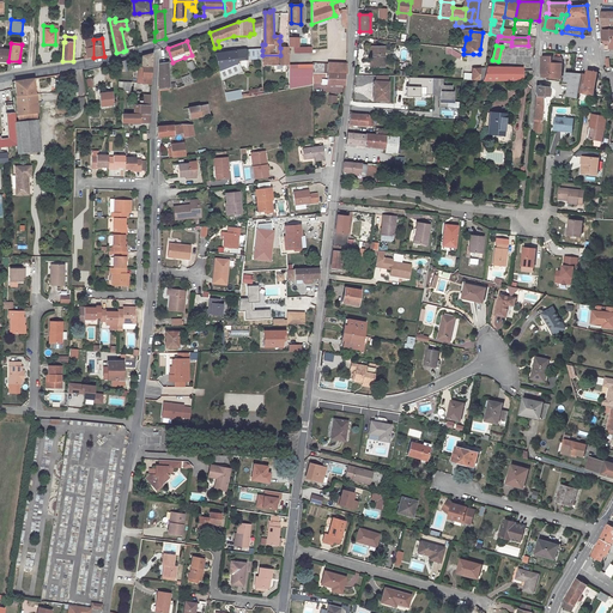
[(447,47),(444,53),(459,59),(461,53),(447,47)]
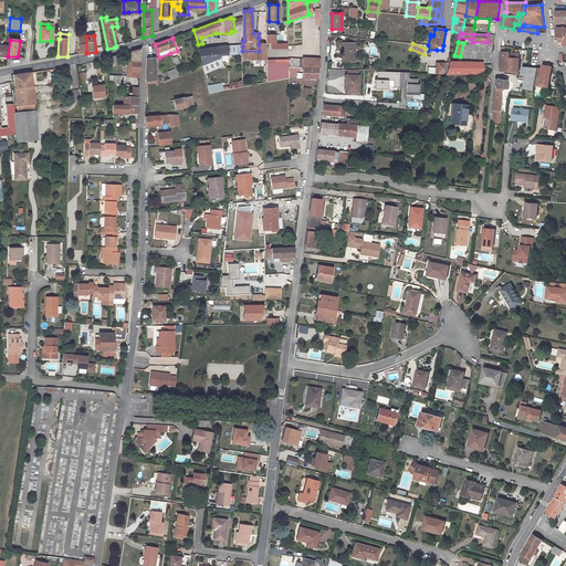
[(242,61),(268,60),(268,44),(259,44),(259,51),(242,51),(242,54),(242,61)]
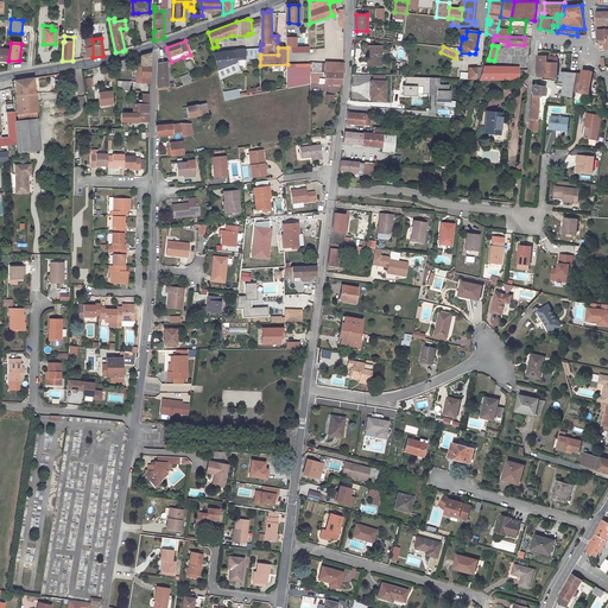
[(369,57),(368,67),(382,68),(382,48),(371,48),(371,57),(369,57)]
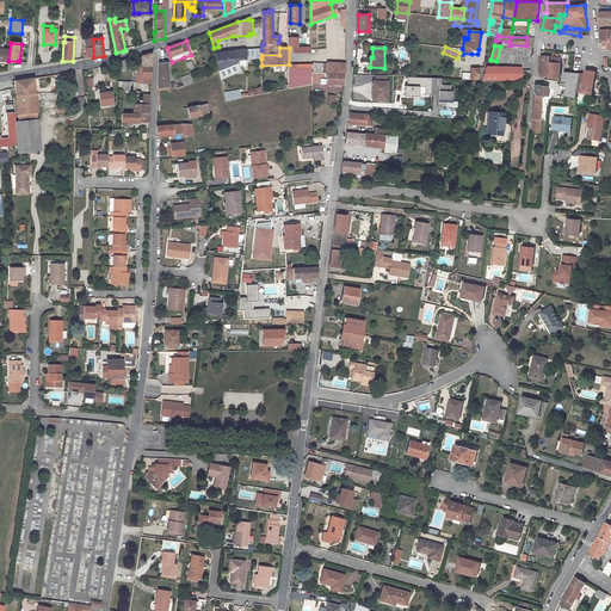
[(235,57),(235,50),(220,51),(215,53),(220,71),(235,63),(235,57)]
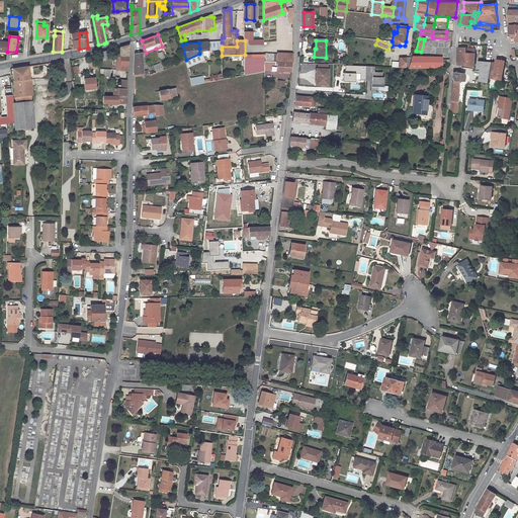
[(130,45),(120,48),(120,56),(128,56),(130,45)]
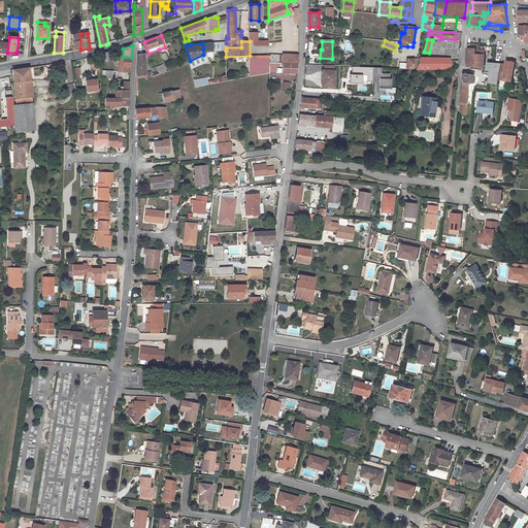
[(471,67),(471,66),(484,67),(485,67),(486,51),(479,51),(477,54),(475,54),(475,48),(467,48),(467,58),(468,66),(470,68),(471,67)]
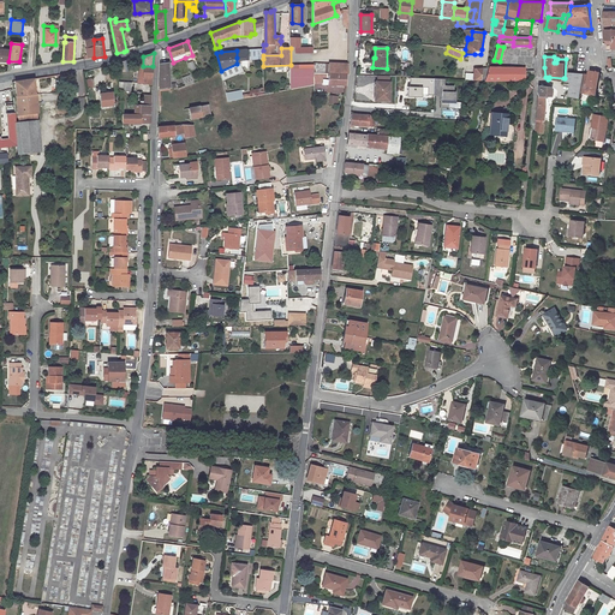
[(121,71),(124,71),(133,69),(131,59),(120,63),(121,71)]
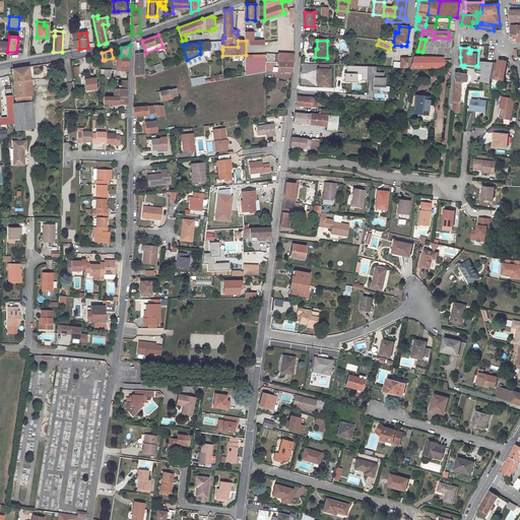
[(144,71),(143,53),(136,54),(135,75),(144,74),(144,75),(149,74),(149,70),(144,71)]
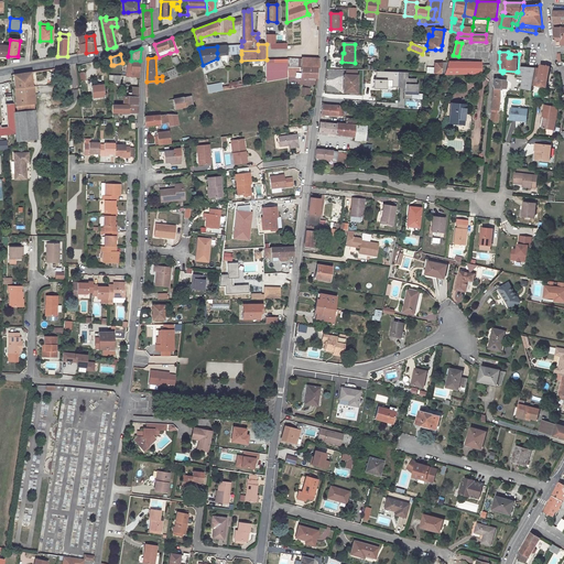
[(302,58),(288,57),(288,63),(289,67),(301,67),(302,58)]
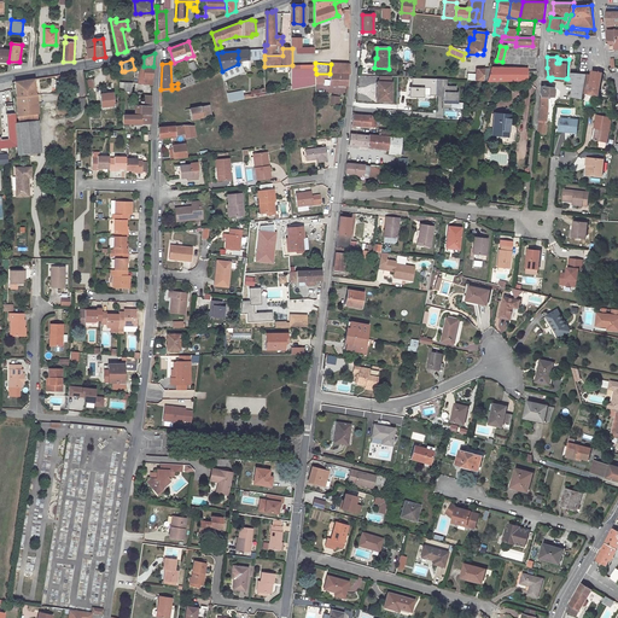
[(349,75),(350,75),(350,64),(331,64),(330,74),(349,75)]
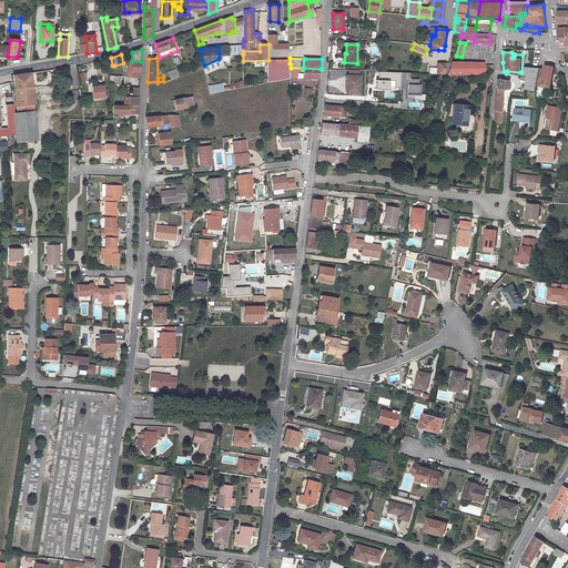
[(140,79),(141,62),(132,62),(128,63),(128,78),(140,79)]
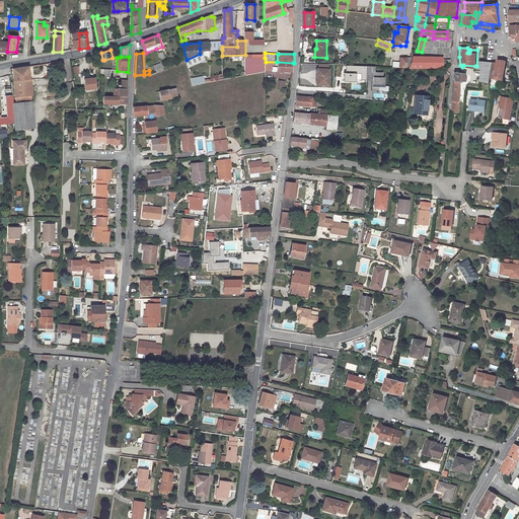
[(245,75),(266,71),(266,67),(266,62),(265,58),(245,59),(245,75)]
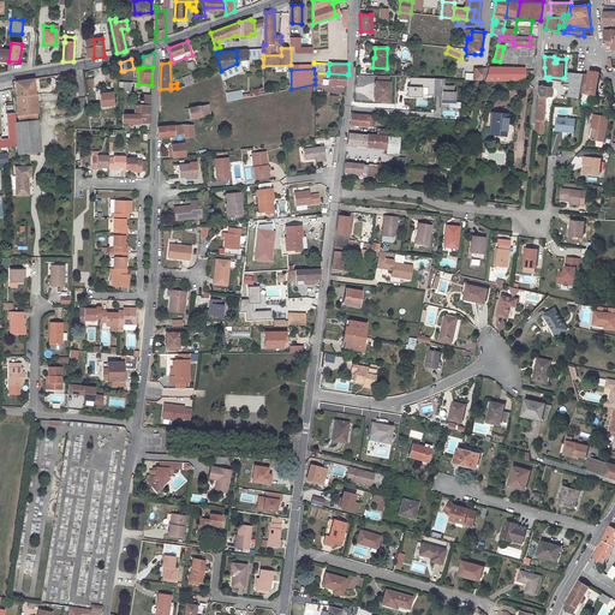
[(524,79),(525,70),(508,69),(489,69),(489,70),(485,81),(514,79),(524,79)]
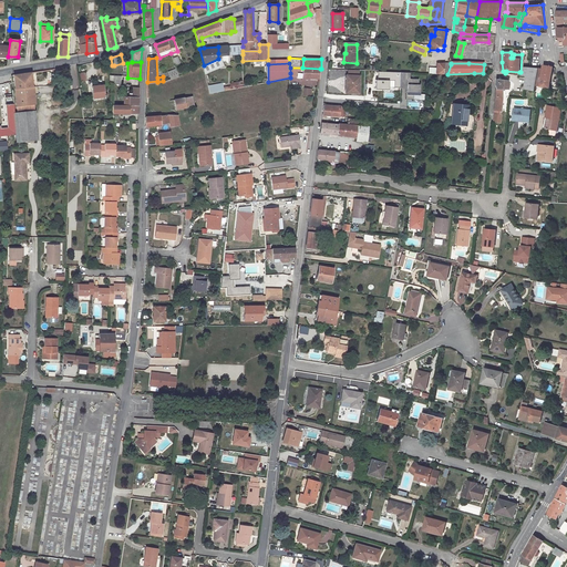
[(451,64),(437,64),(436,73),(447,74),(451,64)]
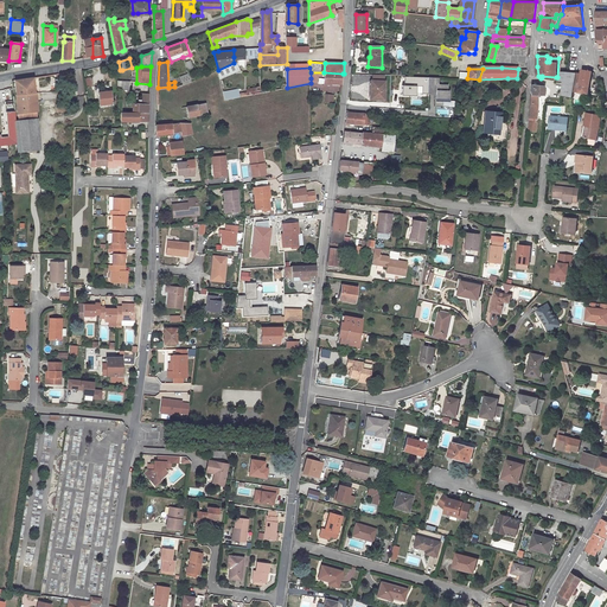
[(588,94),(593,72),(589,71),(582,70),(580,93),(575,91),(574,97),(582,98),(583,93),(588,94)]
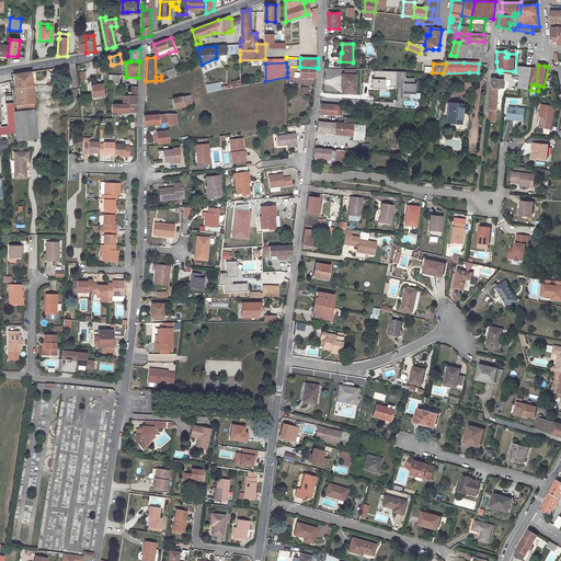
[(173,67),(165,70),(169,78),(176,75),(173,67)]
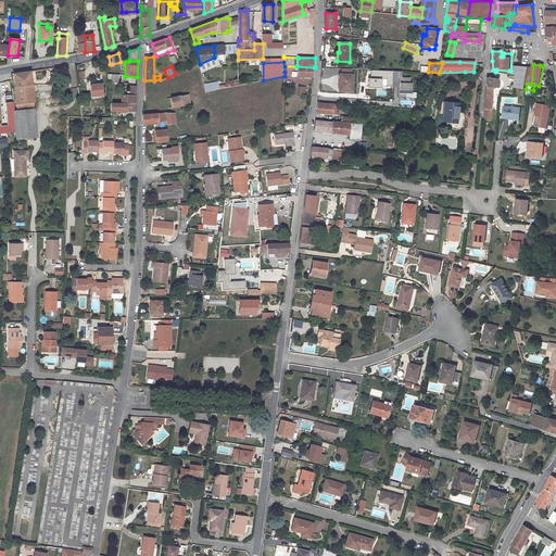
[(285,72),(291,73),(291,76),(313,77),(314,67),(297,66),(285,66),(285,72)]
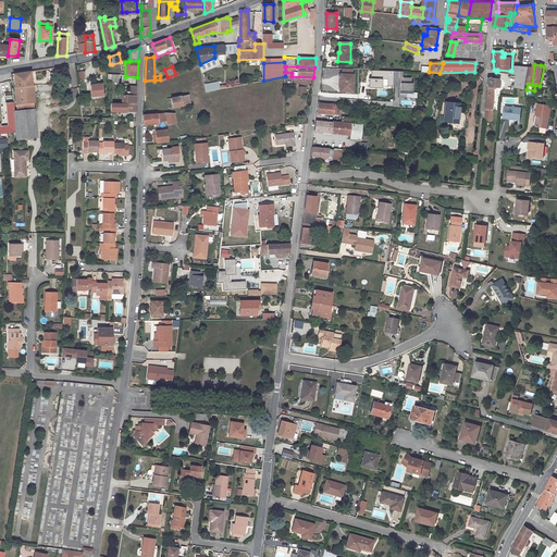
[(529,76),(531,66),(529,66),(515,66),(512,75),(519,76),(516,89),(525,89),(529,76)]
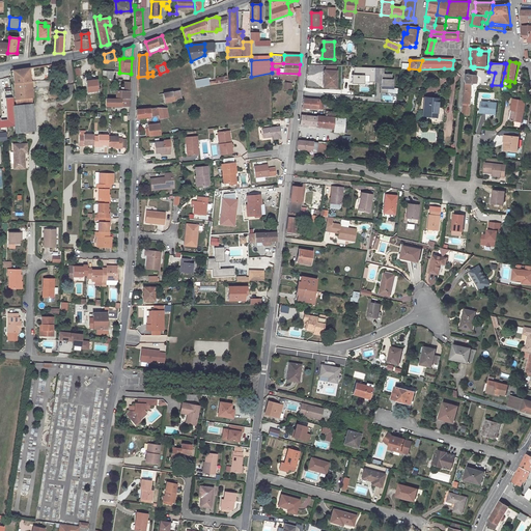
[(29,67),(11,71),(12,106),(32,104),(29,67)]
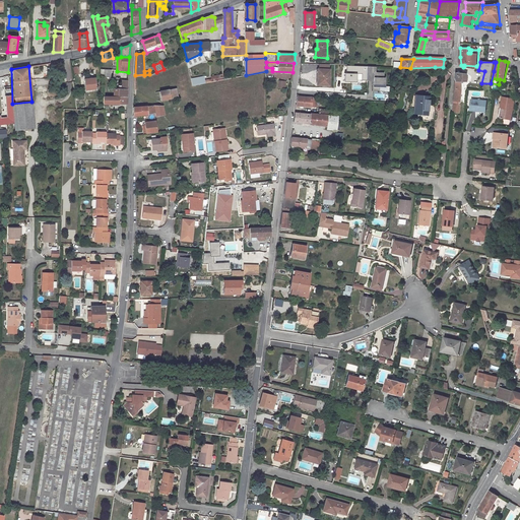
[(71,67),(72,74),(79,74),(78,66),(71,67)]
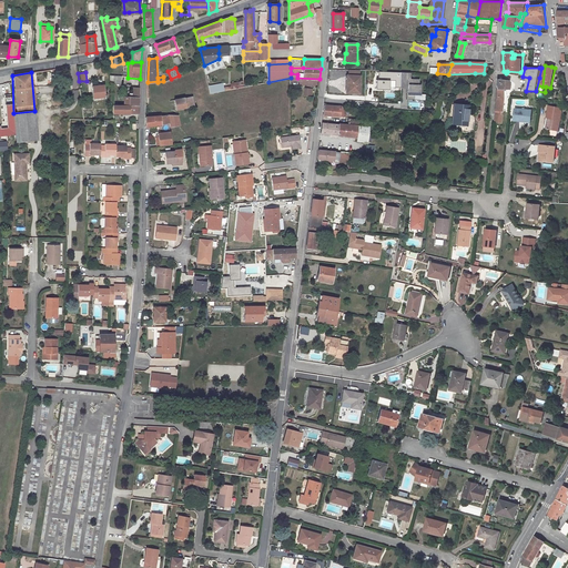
[(411,73),(402,72),(401,88),(408,88),(408,92),(406,92),(406,100),(414,100),(414,95),(421,95),(421,84),(419,84),(419,79),(411,79),(411,73)]
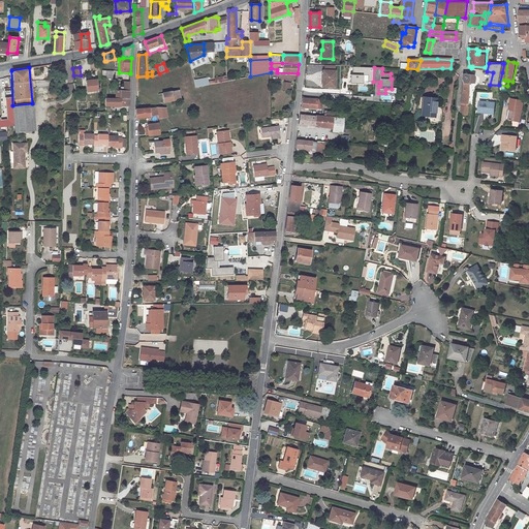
[(323,87),(335,87),(335,70),(324,70),(323,75),(322,75),(322,81),(323,81),(323,87)]
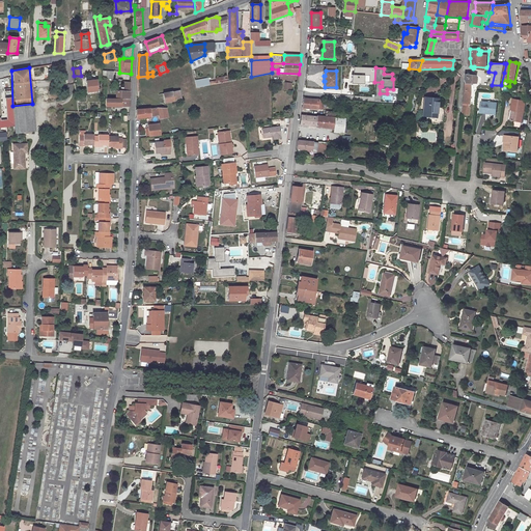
[(477,75),(466,74),(463,103),(470,104),(471,83),(476,83),(477,75)]
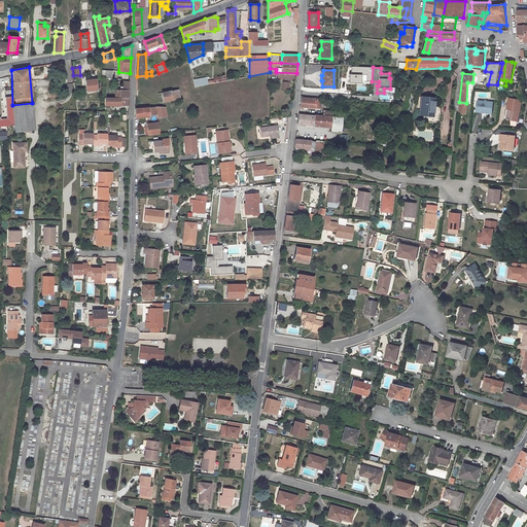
[(208,84),(207,77),(192,79),(195,86),(208,84)]
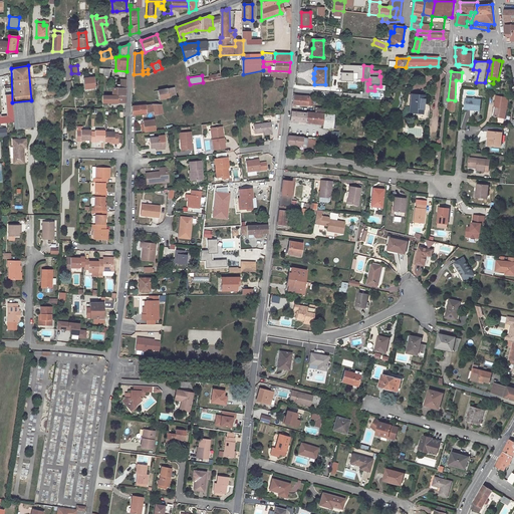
[(96,87),(95,76),(85,77),(85,88),(96,87)]
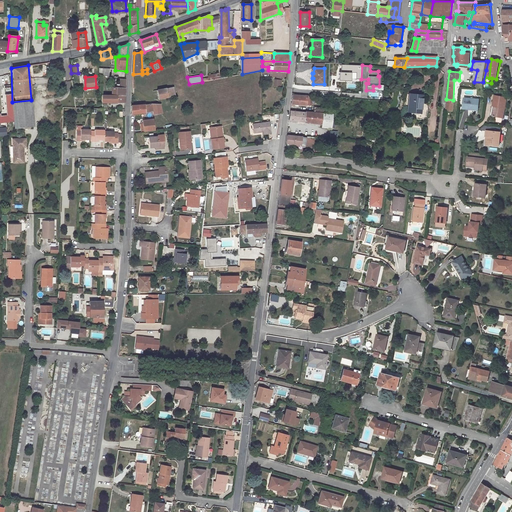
[(125,88),(126,79),(121,79),(121,88),(111,87),(111,95),(126,95),(126,88),(125,88)]
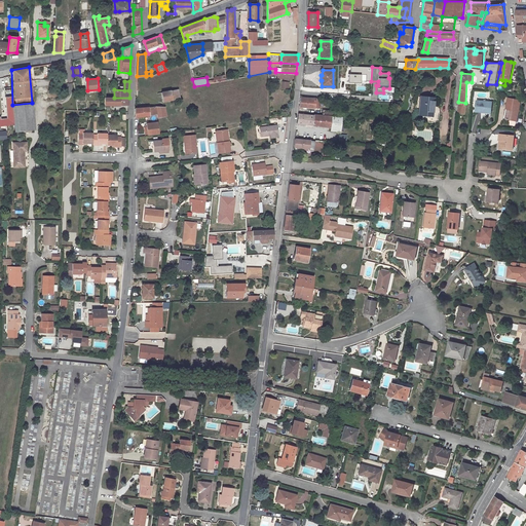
[(179,90),(162,92),(164,102),(180,99),(179,90)]
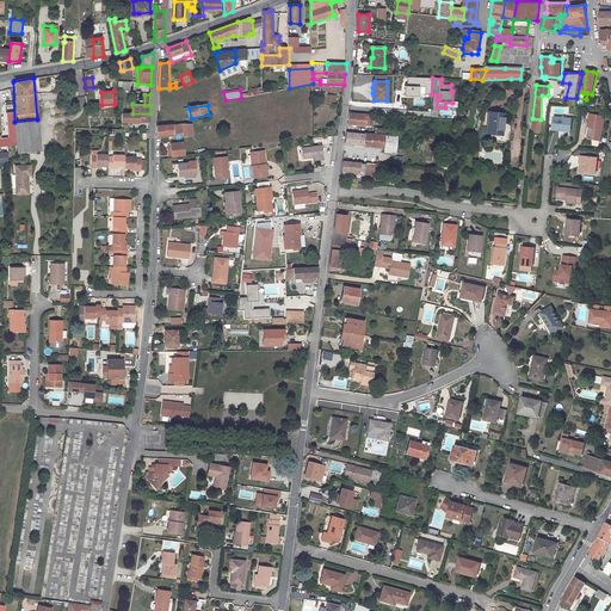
[(503,133),(504,111),(488,110),(486,130),(503,133)]
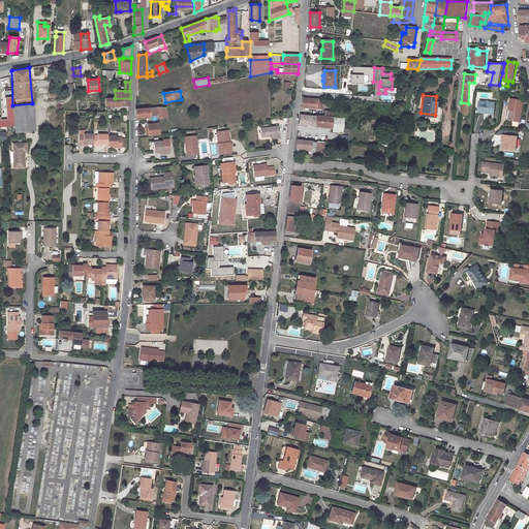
[(0,127),(2,127),(13,126),(11,105),(11,97),(5,98),(7,120),(0,120),(0,127)]
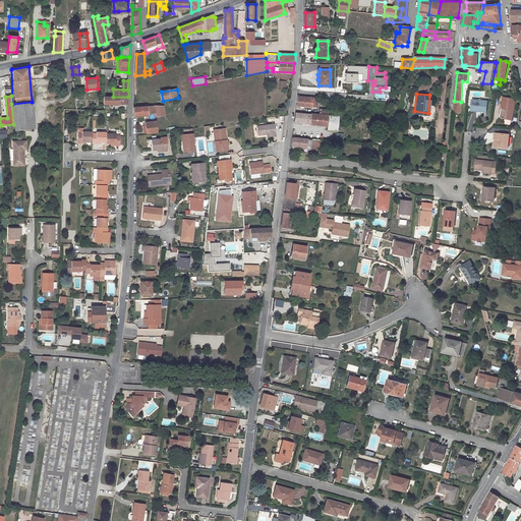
[(105,104),(127,105),(128,97),(113,97),(104,96),(105,104)]
